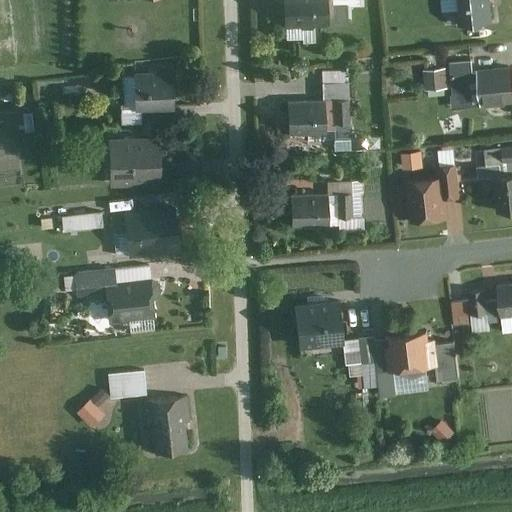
[(327,0),(282,0),(285,46),(316,44),(315,30),(329,29),(327,0)]
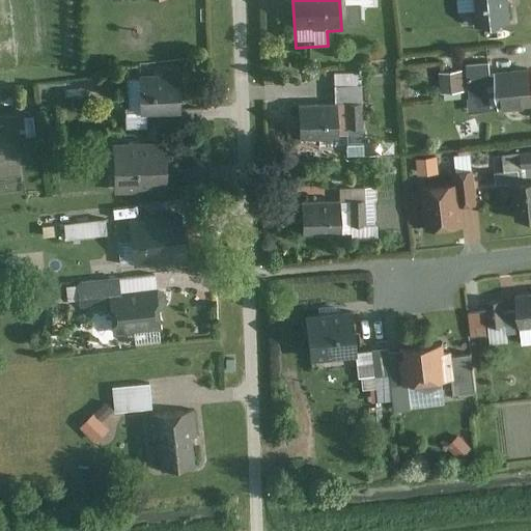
[(509,14),(507,0),(454,0),(457,30),(500,26),(509,14)]
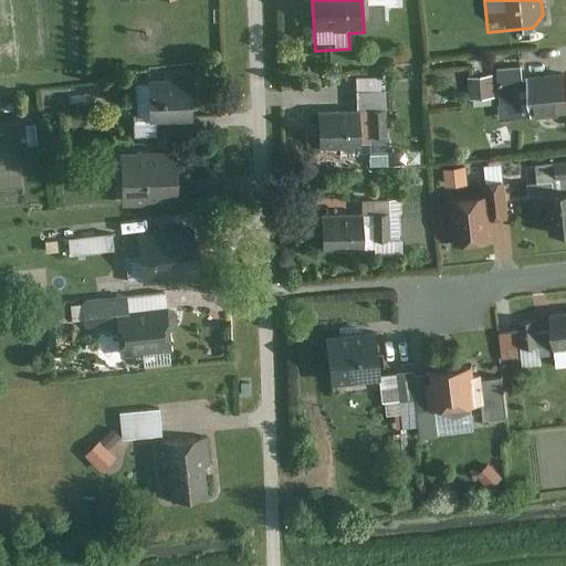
[(498,79),(465,81),(467,103),(496,101),(499,123),(521,122),(517,69),(498,70),(498,79)]
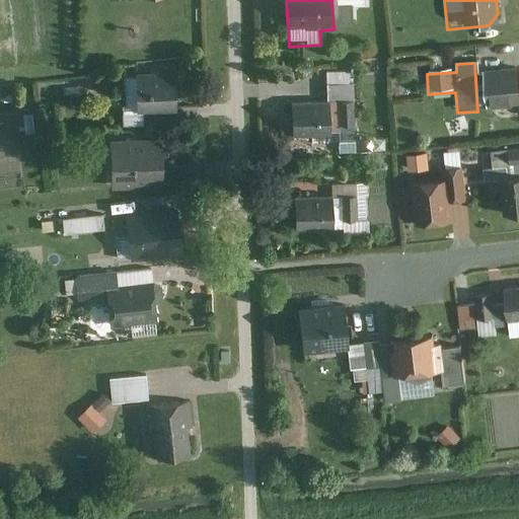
[(518,105),(518,67),(485,71),(489,109),(518,105)]
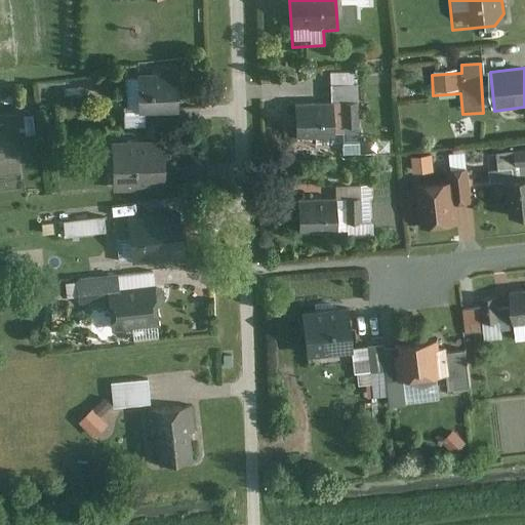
[(174,72),(133,74),(135,114),(123,115),(123,129),(145,128),(145,116),(176,115),(174,72)]
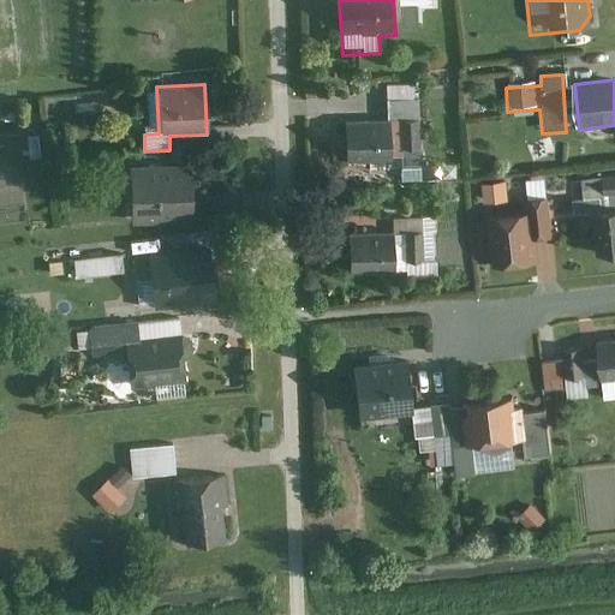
[(387,124),(341,124),(341,166),(417,166),(417,90),(387,90),(387,124)]
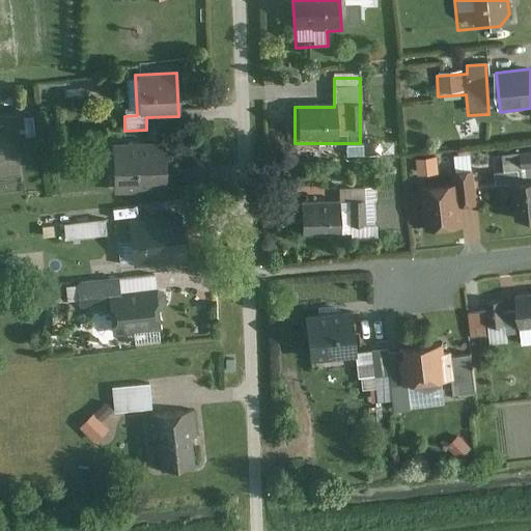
[(163,143),(109,146),(111,196),(166,194),(163,143)]
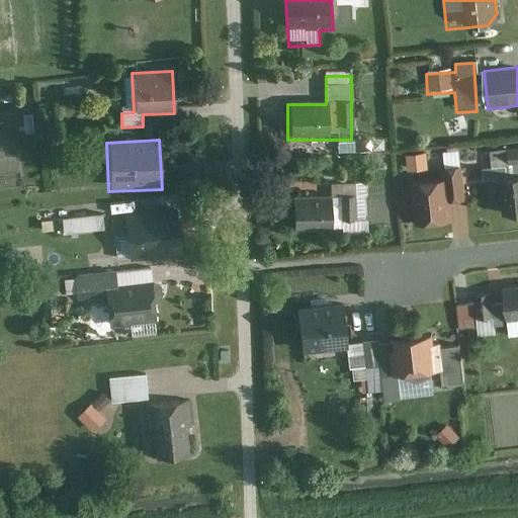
[(517,162),(517,149),(503,151),(504,164),(517,162)]
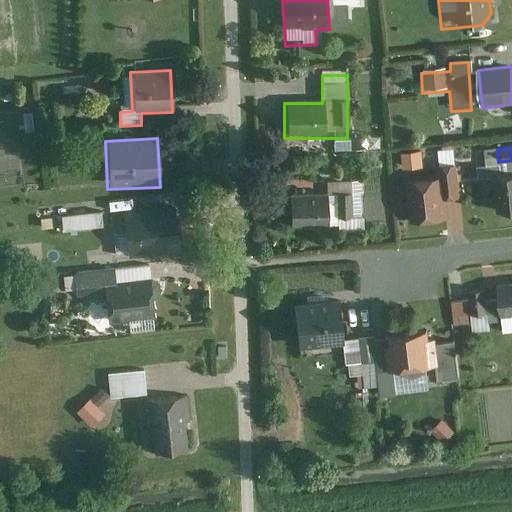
[(403,167),(424,166),(423,149),(402,150),(403,167)]
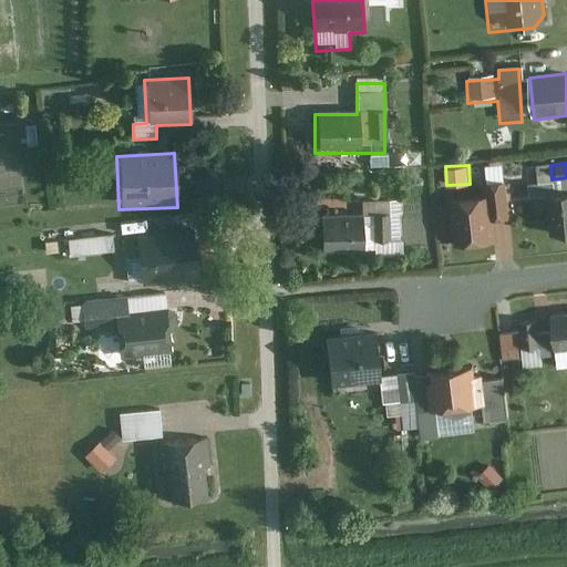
[(457,203),(462,247),(495,244),(493,224),(508,222),(504,183),(484,184),(485,200),(457,203)]
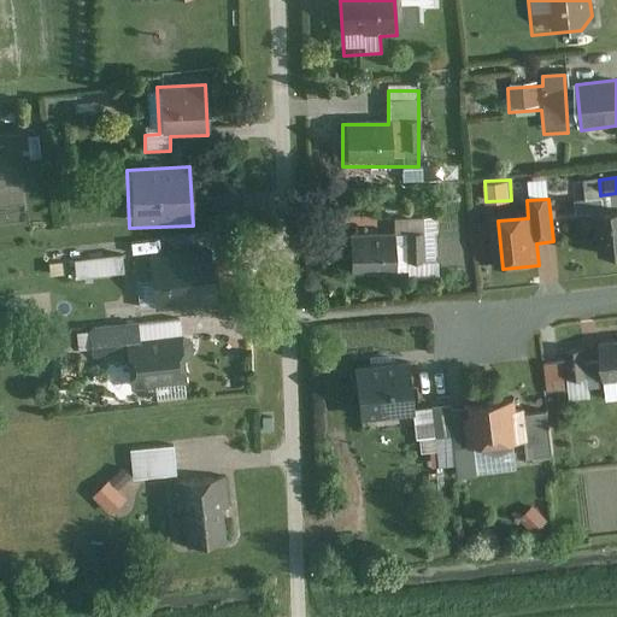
[(616,254),(616,212),(589,216),(595,258),(616,254)]
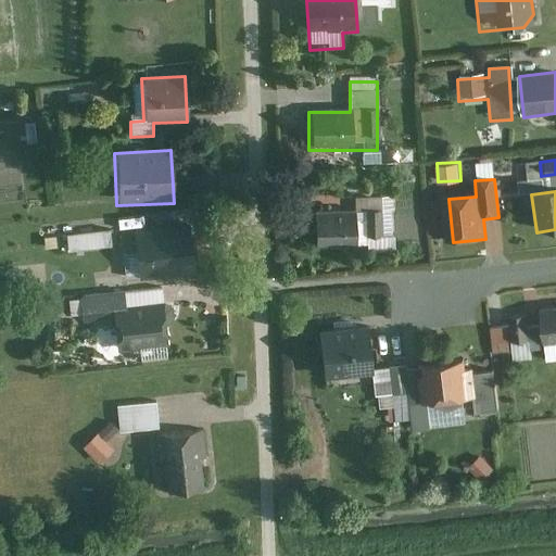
[(383,211),(315,214),(317,252),(384,250),(383,211)]
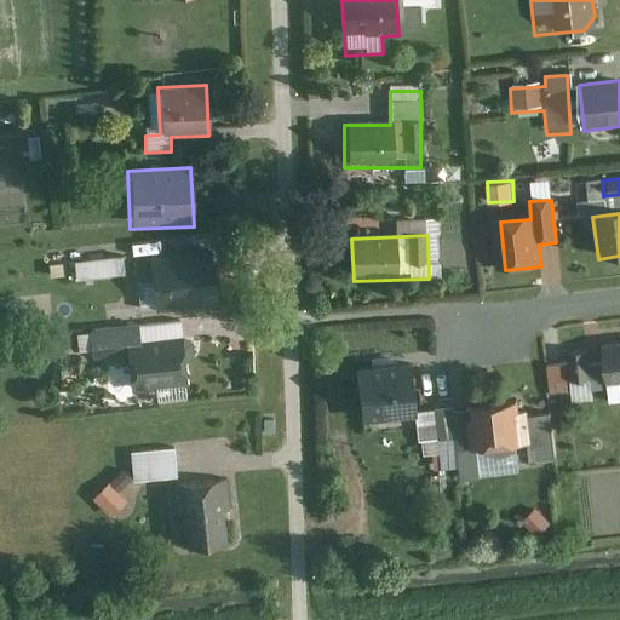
[(208,251),(147,259),(155,315),(216,306),(208,251)]
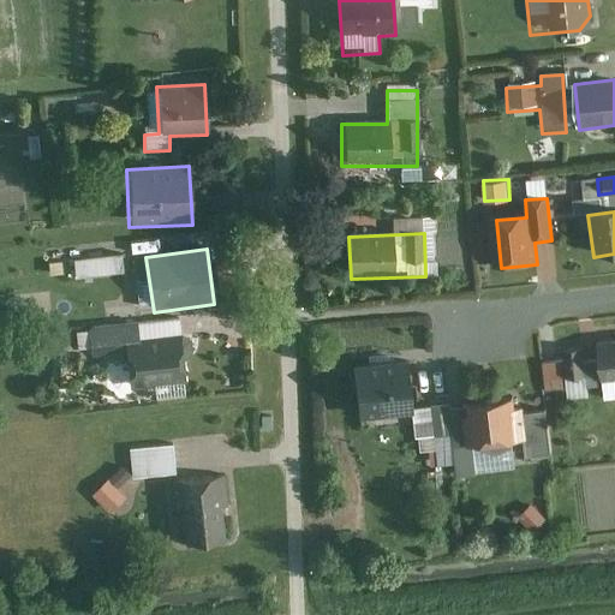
[(117,254),(71,261),(75,284),(120,276),(117,254)]
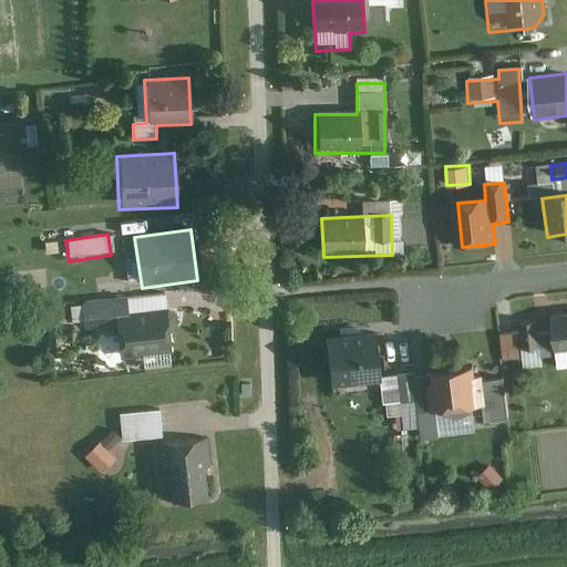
[(120,359),(173,352),(167,311),(125,317),(122,297),(79,303),(82,331),(115,327),(120,359)]
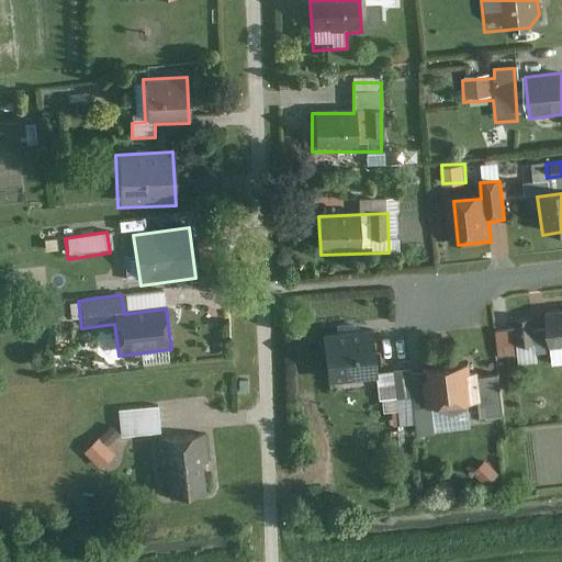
[(561,352),(561,311),(542,313),(543,321),(524,322),(527,356),(561,352)]
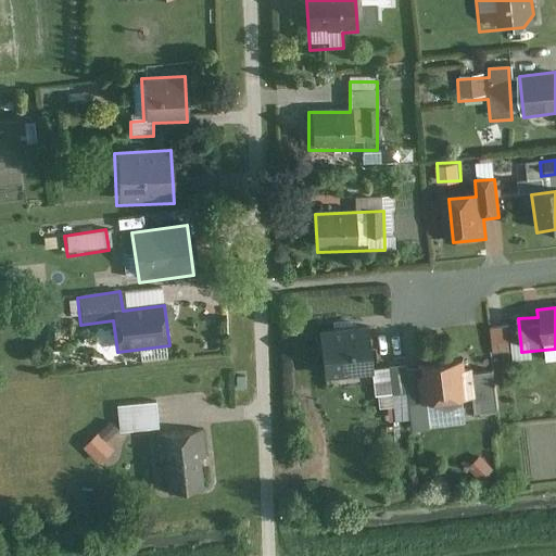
[(506,328),(490,329),(492,355),(508,354),(506,328)]
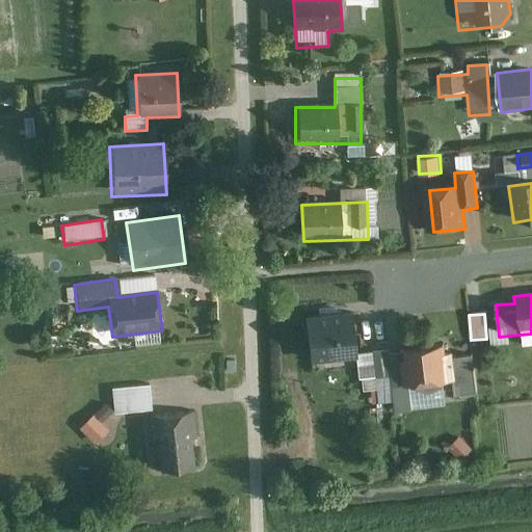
[(351,315),(304,319),(308,358),(354,355),(351,315)]
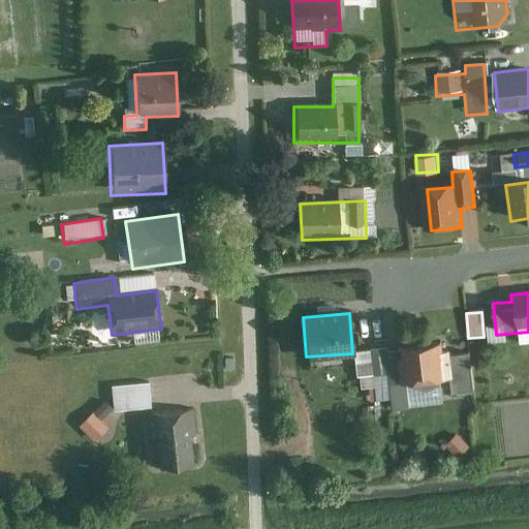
[(472,395),(468,354),(443,358),(442,343),(401,347),(405,387),(445,383),(447,398),(472,395)]
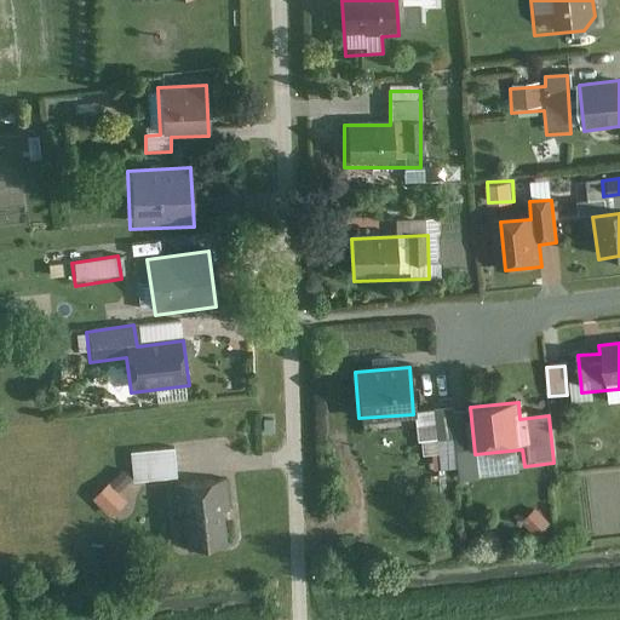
[(454,440),(451,408),(418,412),(422,442),(454,440)]
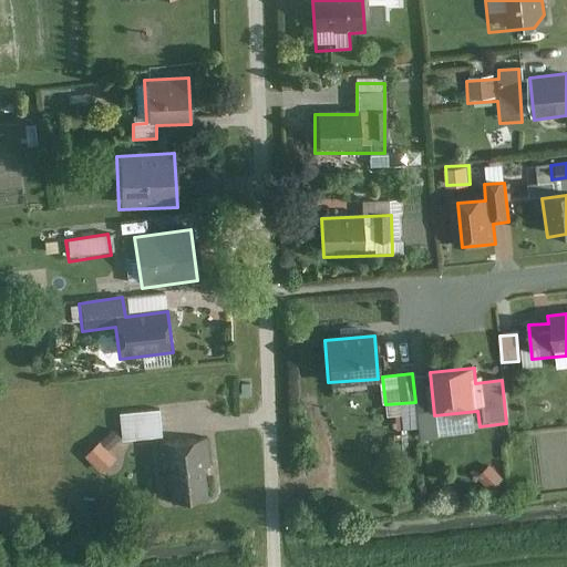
[(116,414),(120,444),(162,440),(160,410),(116,414)]
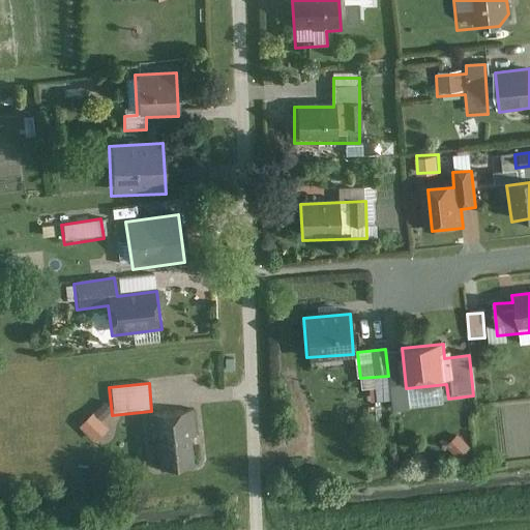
[(198,467),(193,414),(154,417),(159,471),(198,467)]
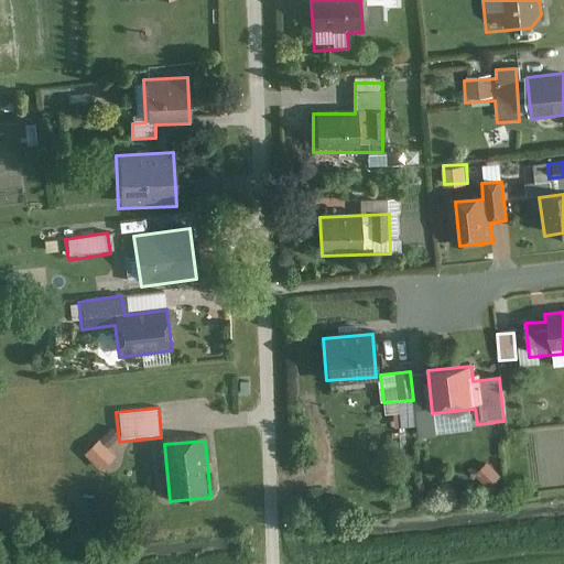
[(498,478),(486,464),(469,478),(483,492),(498,478)]
